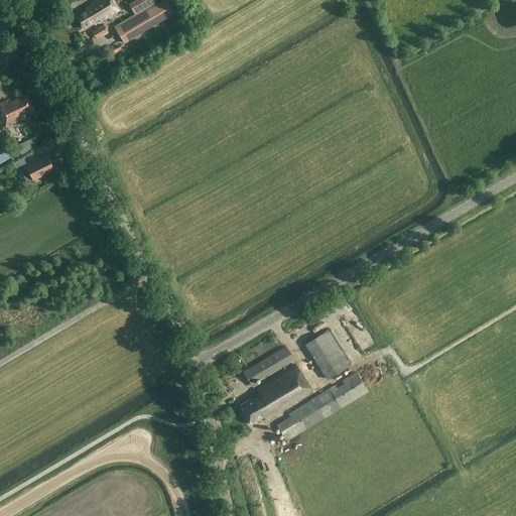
[(95,25),(118,11),(111,0),(96,0),(90,4),(92,7),(76,16),(83,28),(93,22),(95,25)]
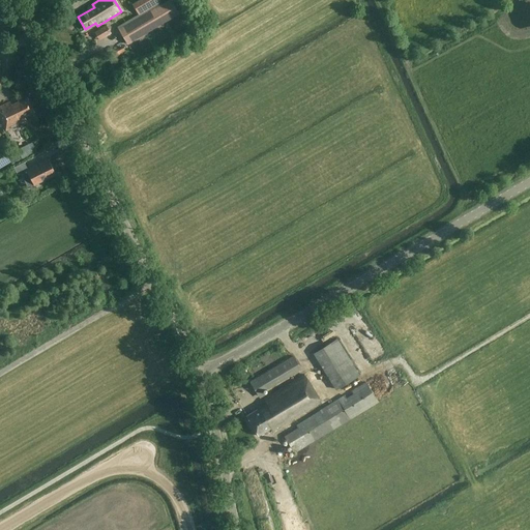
[(118,29),(121,34),(125,40),(128,46),(171,20),(162,3),(158,0),(139,0),(133,4),(140,17),(118,29)]
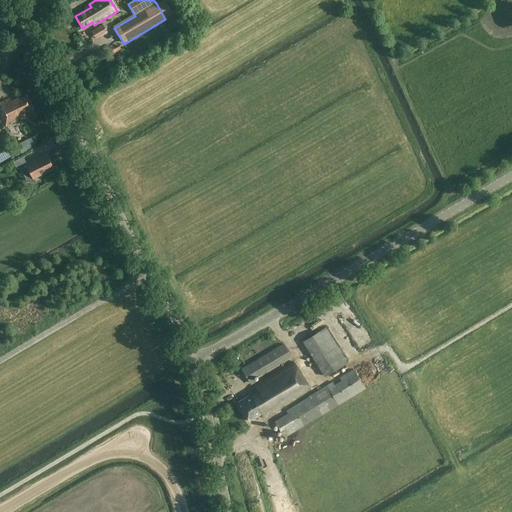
[(98,37),(110,31),(106,24),(94,30),(98,37)]
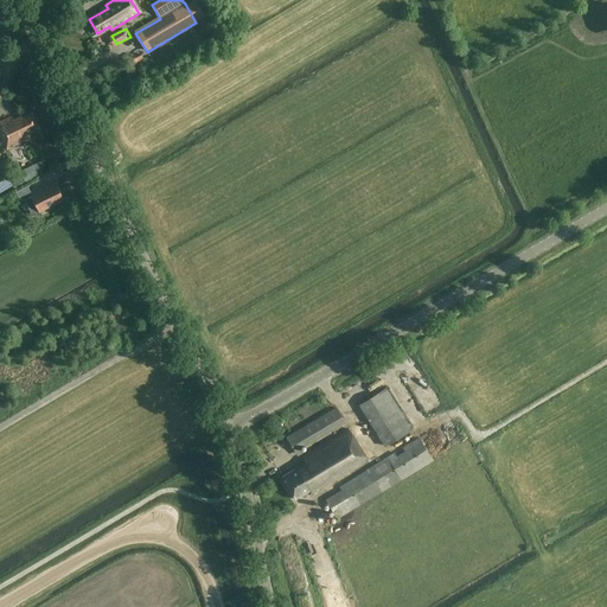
[(139,64),(147,59),(142,51),(134,57),(139,64)]
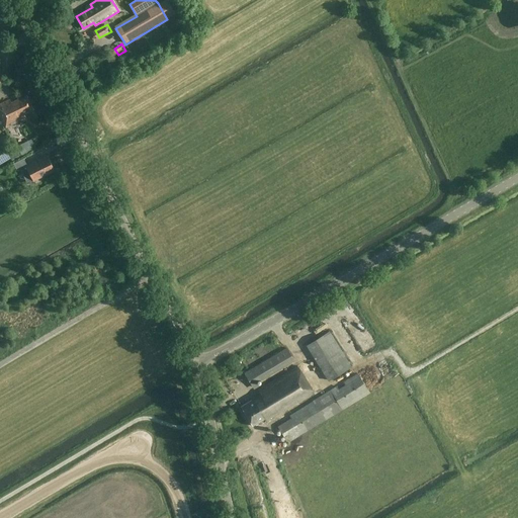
[(10,83),(0,85),(0,99),(13,96),(10,83)]
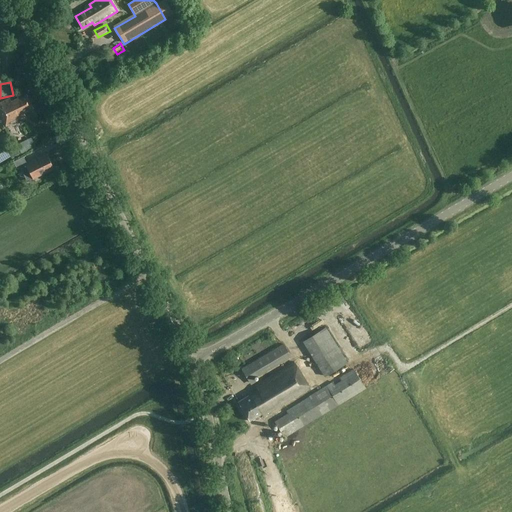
[(0,116),(1,117),(5,126),(21,119),(21,118),(25,116),(23,113),(33,108),(26,94),(11,102),(9,98),(0,102),(0,116)]
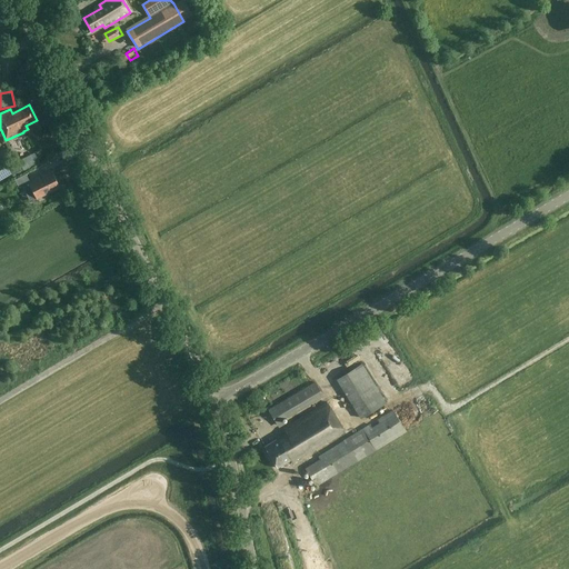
[(23,172),(20,166),(16,168),(15,166),(10,167),(13,172),(11,173),(13,178),(23,172)]
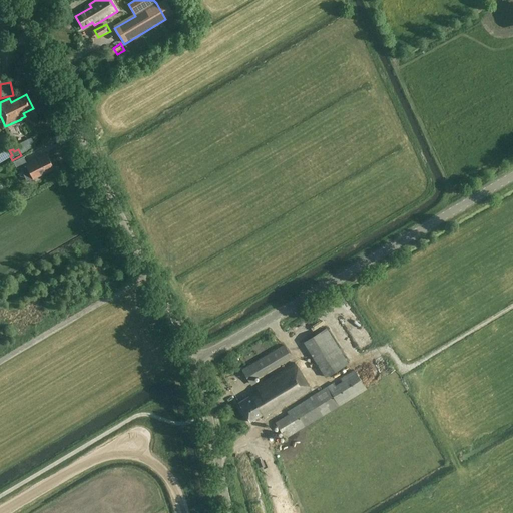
[(26,164),(23,157),(13,162),(17,169),(20,167),(27,181),(32,179),(33,179),(41,175),(40,174),(53,168),(47,155),(37,160),(36,159),(26,164)]
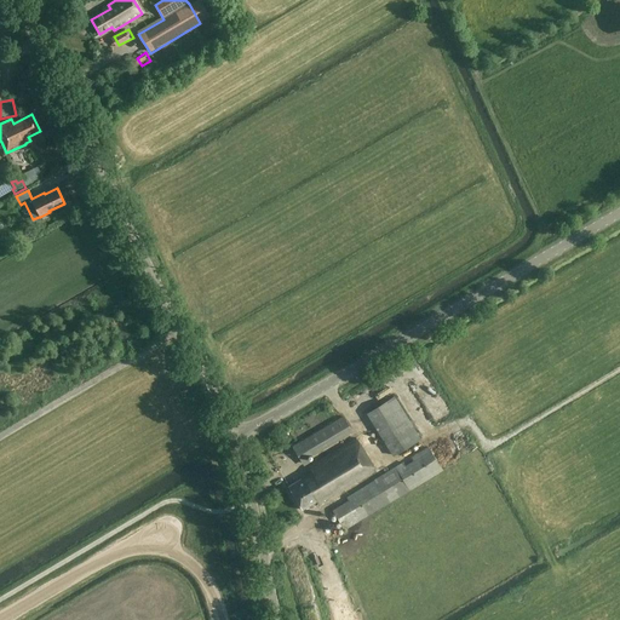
[(366,414),(392,457),(420,440),(394,397),(366,414)]
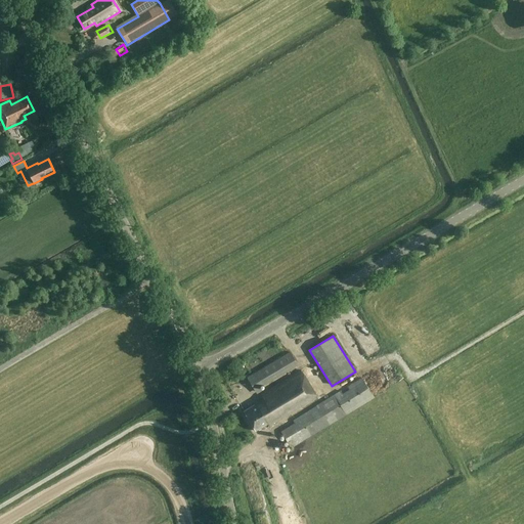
[(277,375),(285,372),(297,363),(290,352),(248,377),(254,389),(277,375)]
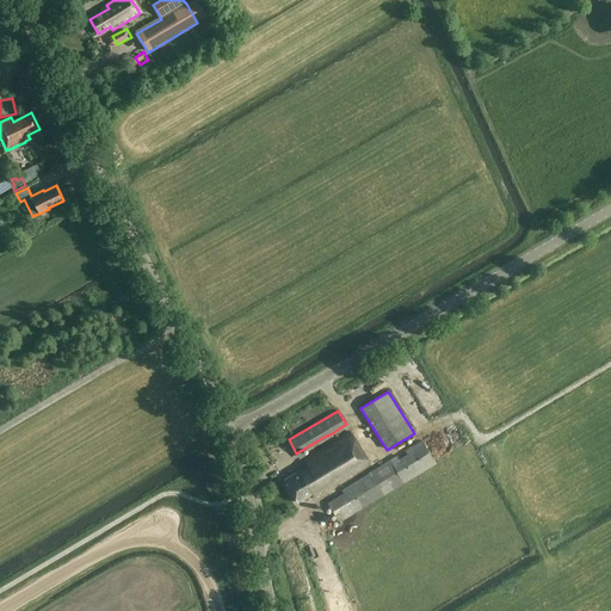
[(314,498),(370,464),(351,432),(304,461),(307,466),(283,480),(297,503),(312,494),(314,498)]
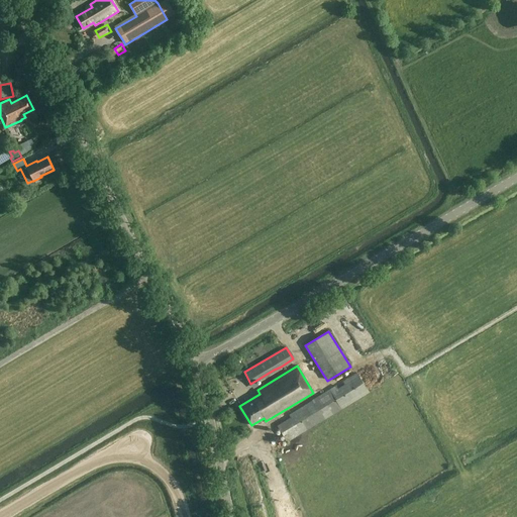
[(287,443),(370,393),(356,373),(329,389),(312,400),(314,403),(277,426),(281,433),(287,443)]
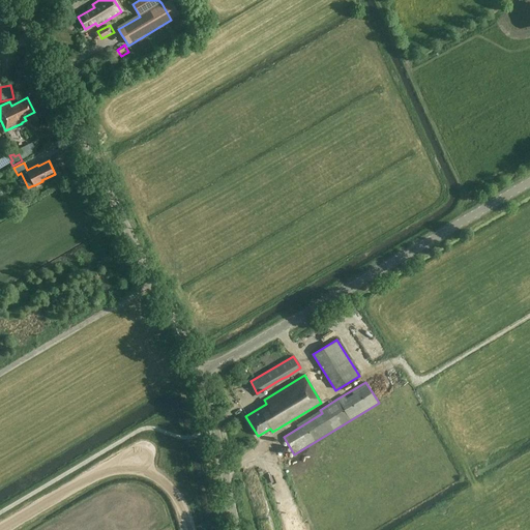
[(259,479),(254,482),(262,492),(266,488),(259,479)]
